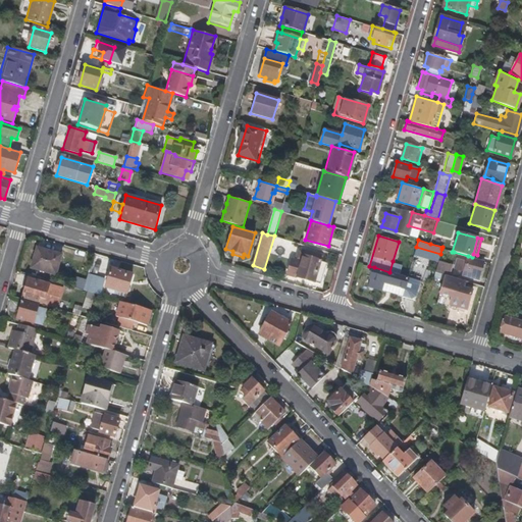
[(60,256),(36,249),(31,268),(54,275),(60,256)]
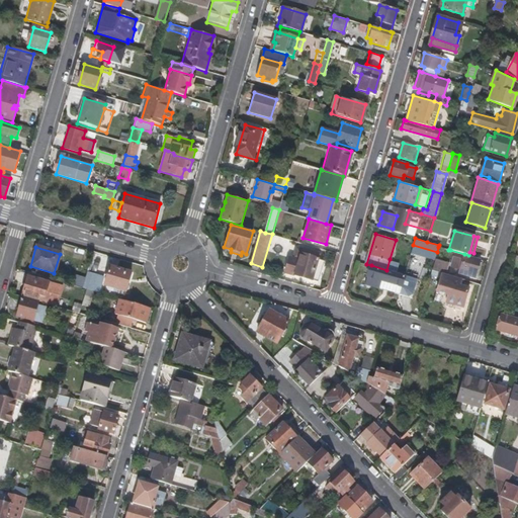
[(448,250),(438,247),(437,252),(432,270),(441,272),(443,273),(450,250),(448,250)]
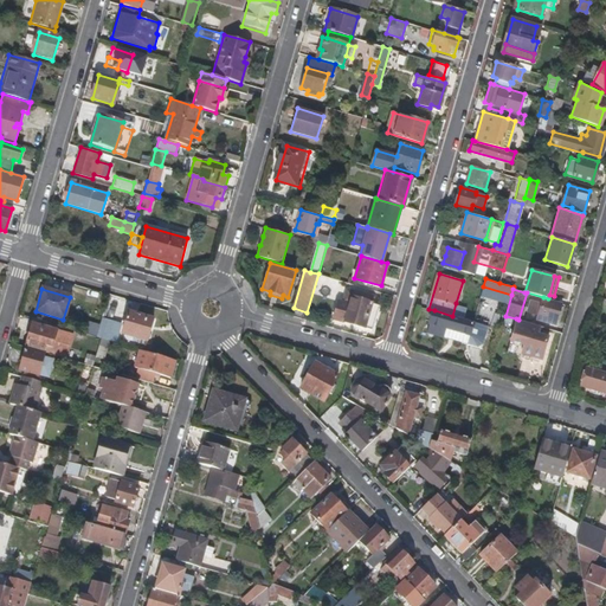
[(373,297),(349,290),(346,302),(340,301),(335,318),(365,327),(373,297)]
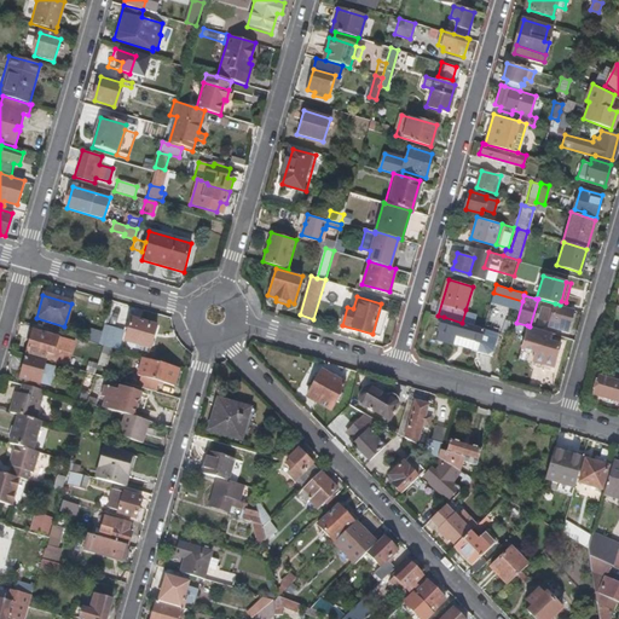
[(573,310),(560,305),(555,304),(553,310),(544,307),(541,318),(550,320),(549,325),(567,330),(573,310)]
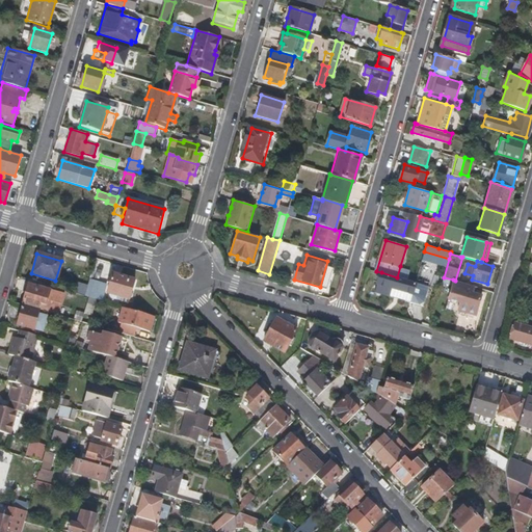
[(409,268),(400,266),(397,277),(406,280),(409,268)]
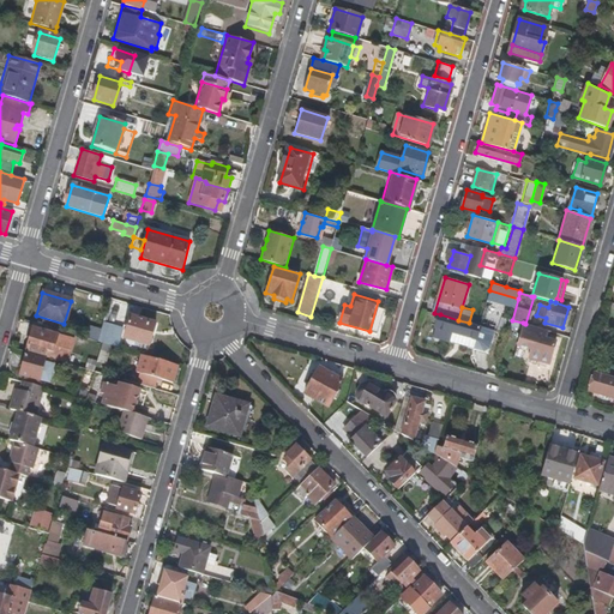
[(458,320),(440,314),(433,337),(447,341),(450,331),(455,332),(475,338),(473,348),(487,351),(493,329),(479,325),(479,326),(469,323),(458,320)]
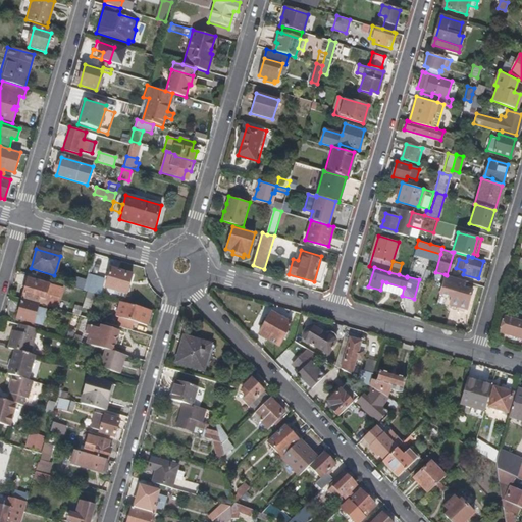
[(129,275),(110,269),(105,286),(124,293),(129,275)]
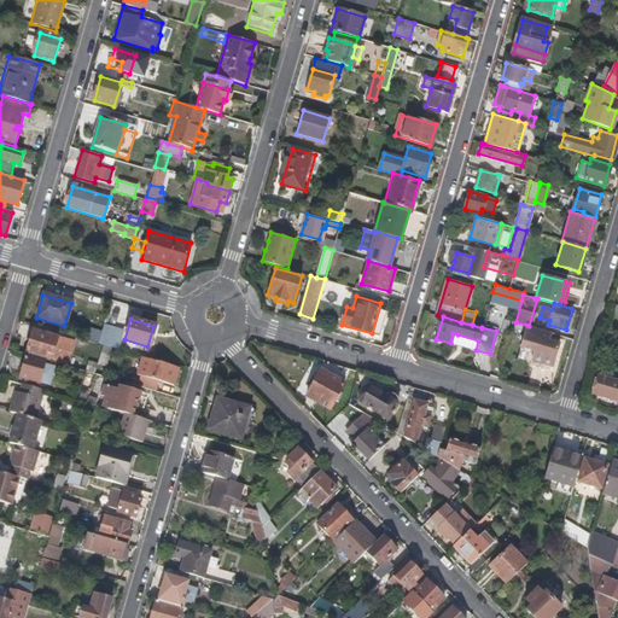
[(529,326),(526,325),(519,348),(534,351),(531,360),(552,367),(559,344),(548,340),(552,332),(529,326)]
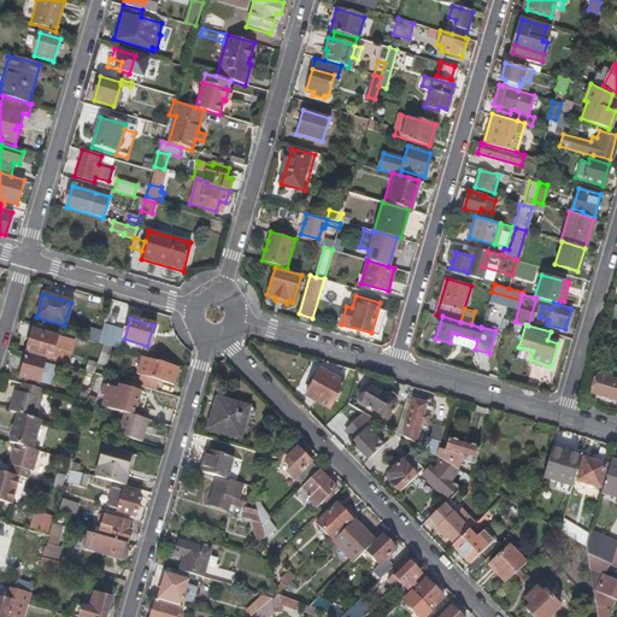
[(58,336),(33,329),(27,352),(45,357),(47,350),(54,352),(58,336)]
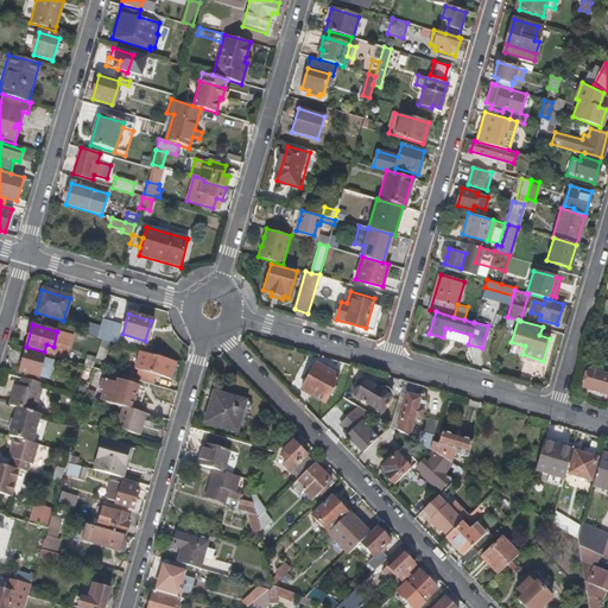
[(111,333),(99,329),(96,339),(101,340),(108,342),(111,333)]
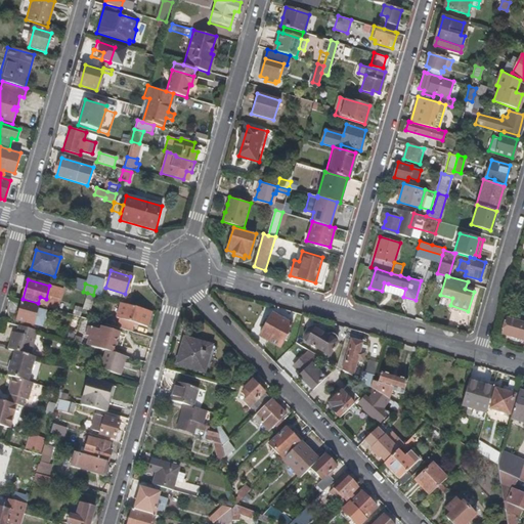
[(83,309),(89,310),(91,298),(85,297),(83,309)]
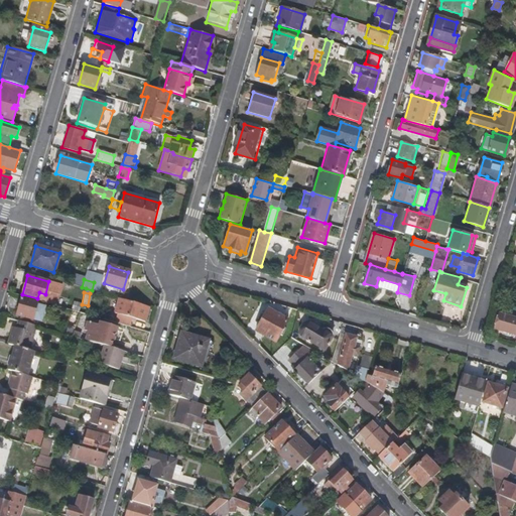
[(37,302),(21,297),(16,314),(21,315),(32,318),(36,303),(37,302)]
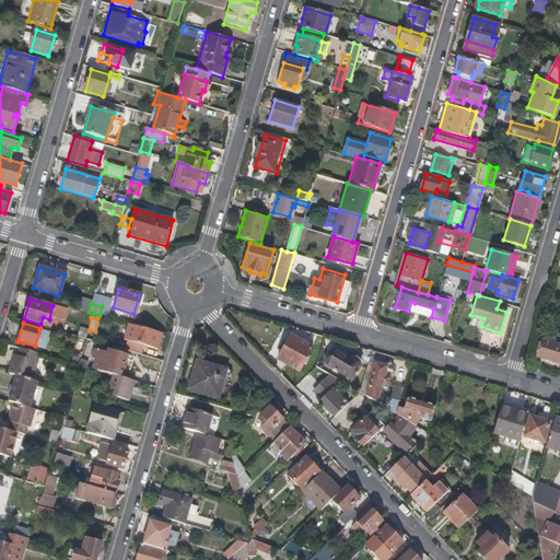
[(160,335),(127,325),(121,342),(125,342),(123,350),(141,356),(143,348),(155,351),(160,335)]
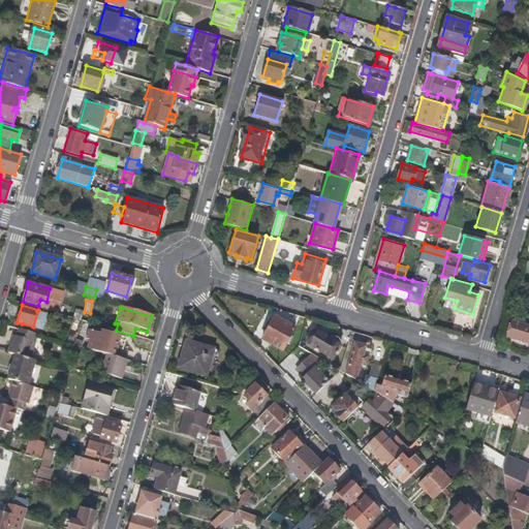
[(81,320),(83,311),(75,309),(72,317),(81,320)]
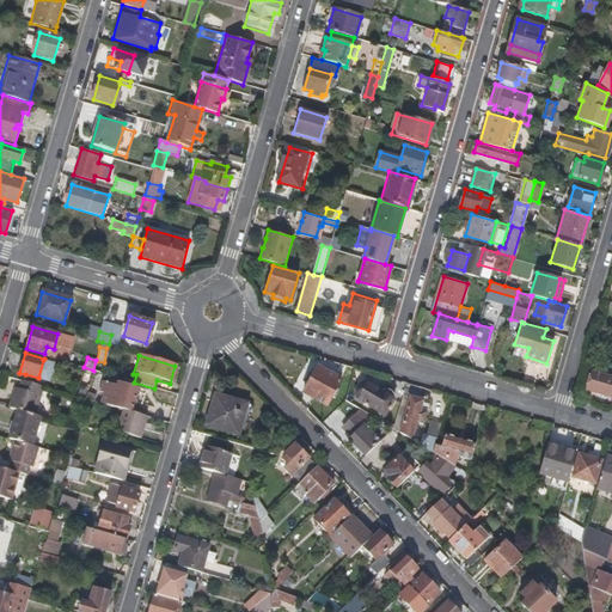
[(53,363),(43,360),(38,378),(47,381),(49,380),(53,365),(53,363)]
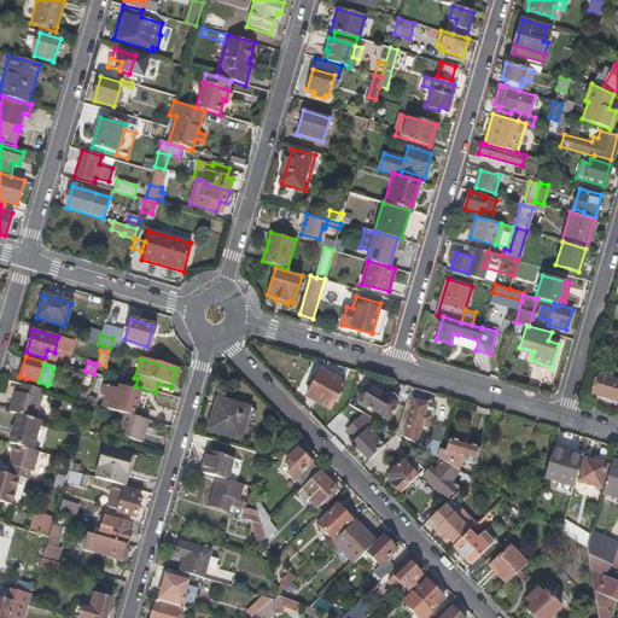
[(109,368),(100,366),(98,374),(106,377),(109,368)]
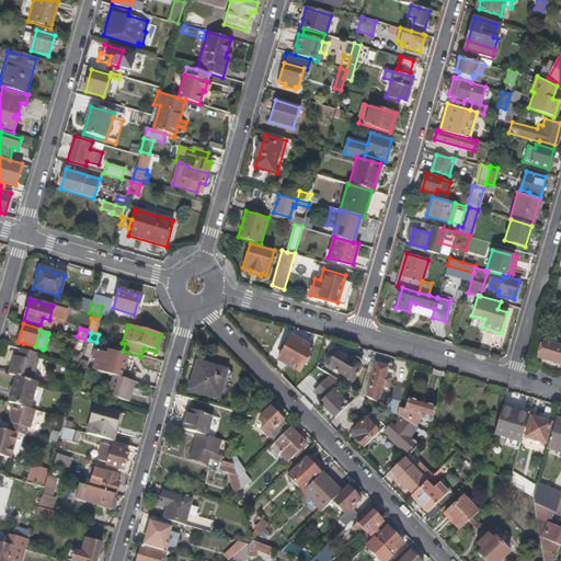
[(316,352),(292,336),(278,359),(301,375),(306,367),(309,369),(313,361),(311,359),(316,352)]
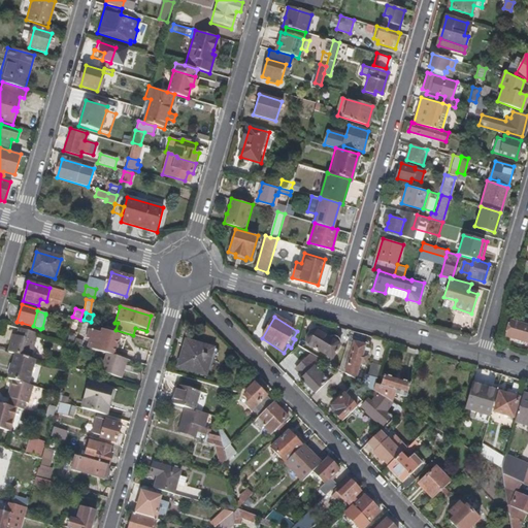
[(80,320),(75,319),(72,329),(77,330),(79,326),(80,320)]
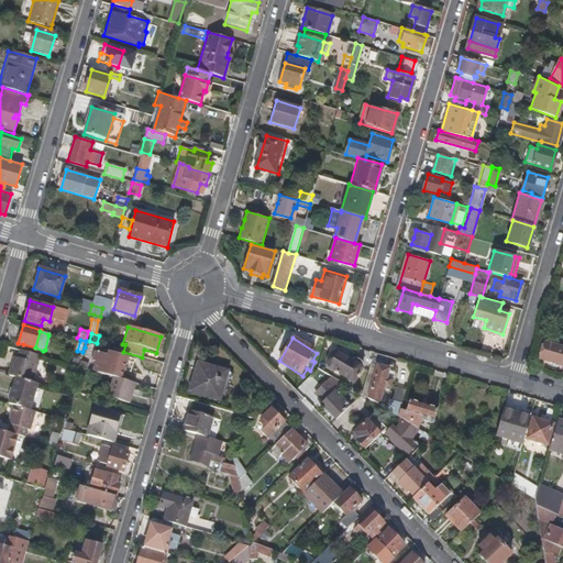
[(562,360),(562,348),(544,342),(540,356),(562,363),(562,360)]
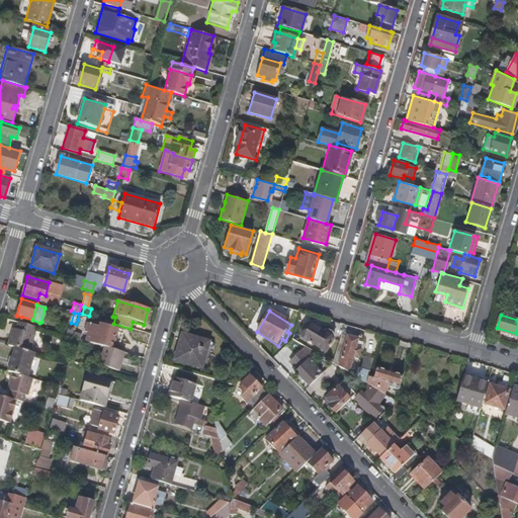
[(82,322),(78,320),(76,324),(73,338),(77,339),(80,340),(81,334),(79,333),(82,322)]
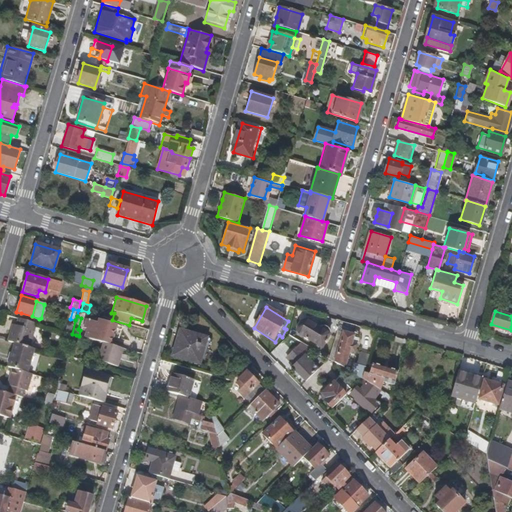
[(116,325),(87,316),(83,327),(87,329),(85,337),(103,343),(110,345),(116,325)]
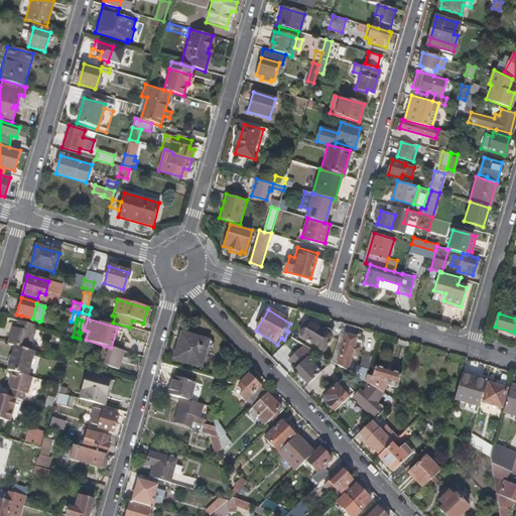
[(7,345),(9,345),(25,350),(32,325),(17,320),(15,329),(12,328),(7,345)]
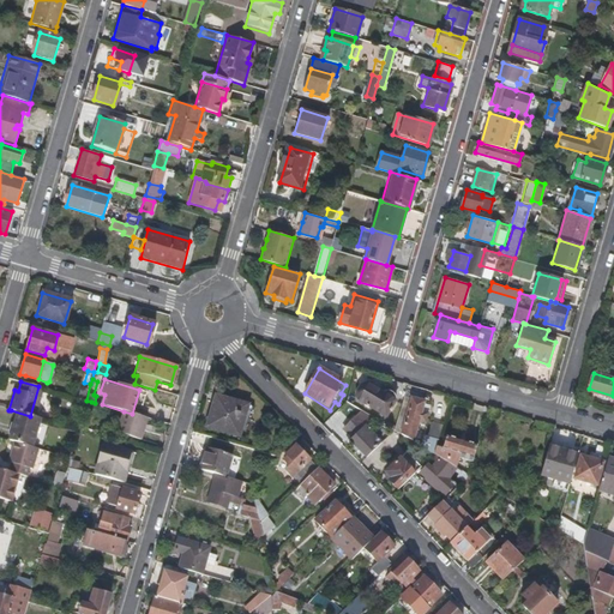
[(371,384),(369,384),(366,384),(362,385),(361,385),(359,387),(356,392),(356,395),(356,399),(357,401),(386,419),(397,401),(397,397),(396,395),(395,393),(392,391),(390,390),(387,390),(385,390),(380,391),(371,384)]
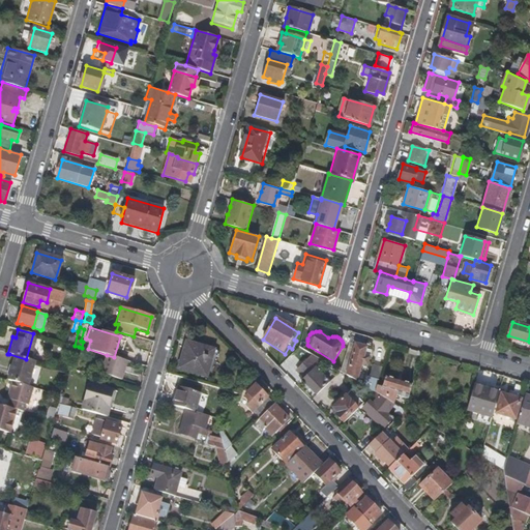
[(215,351),(187,344),(179,371),(207,378),(215,351)]
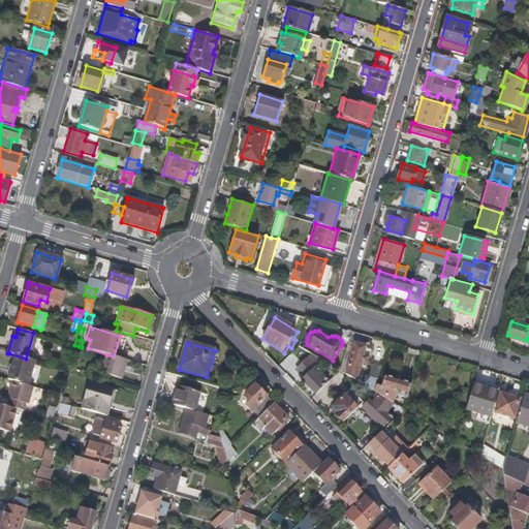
[(366,346),(354,343),(345,375),(355,381),(366,346)]
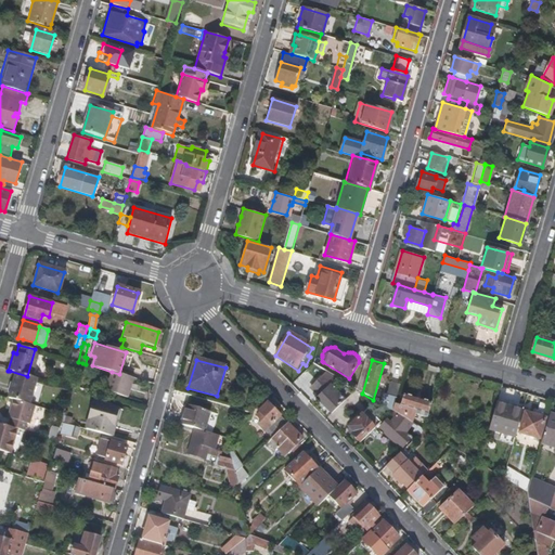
[(82,363),(78,362),(73,377),(78,378),(82,363)]
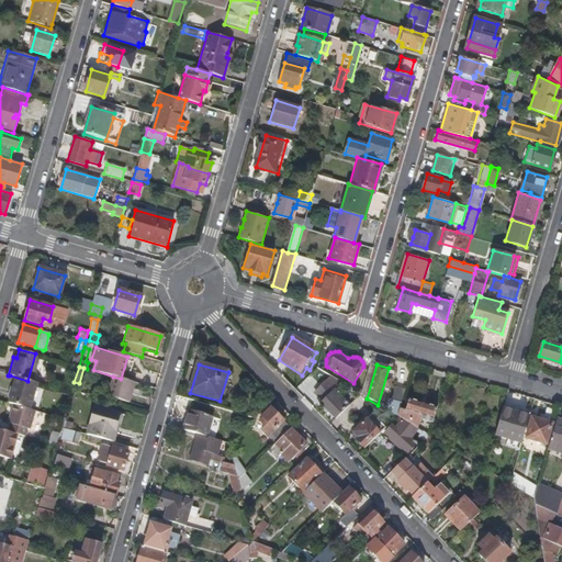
[(234,374),(228,372),(220,401),(225,403),(234,374)]
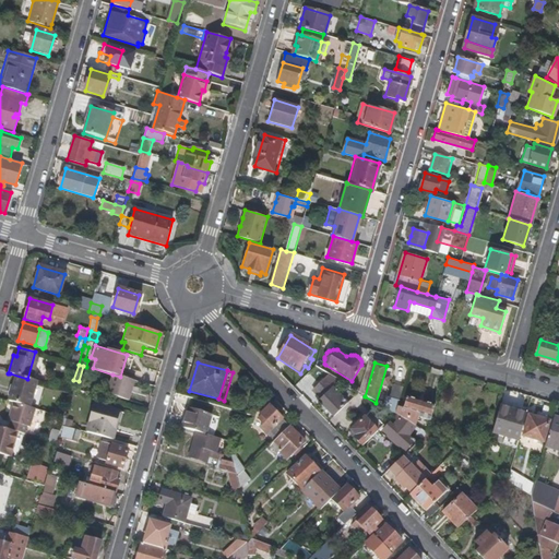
[(27,379),(10,373),(2,400),(14,403),(25,406),(33,380),(27,379)]
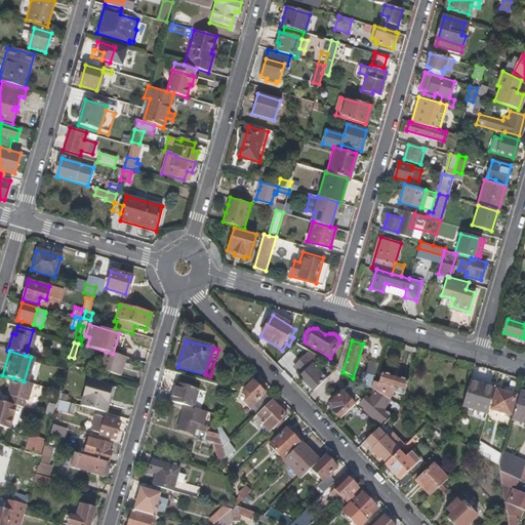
[(113,354),(106,352),(99,371),(120,377),(126,358),(113,354)]
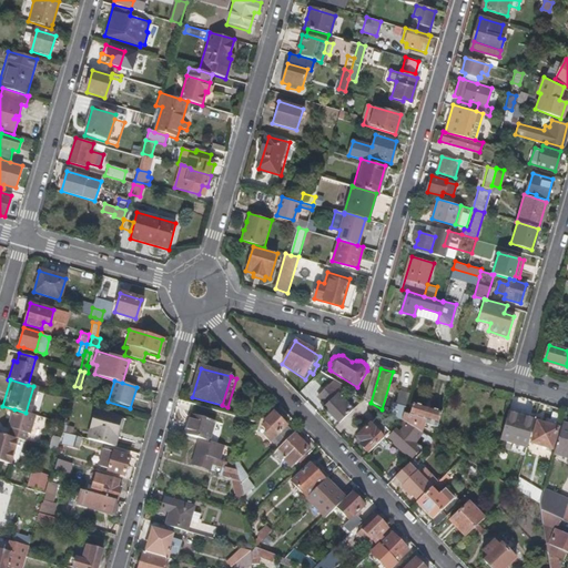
[(347,389),(335,382),(318,397),(327,407),(324,409),(338,424),(352,411),(340,397),(347,389)]
